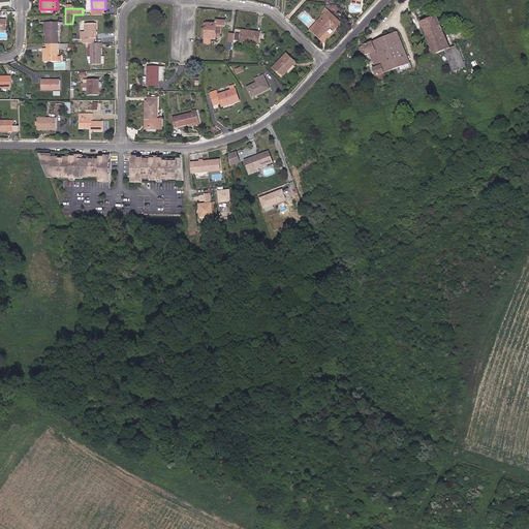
[(340,23),(325,8),(323,10),(327,12),(317,23),(319,26),(313,32),(318,37),(331,24),(336,28),(340,23)]
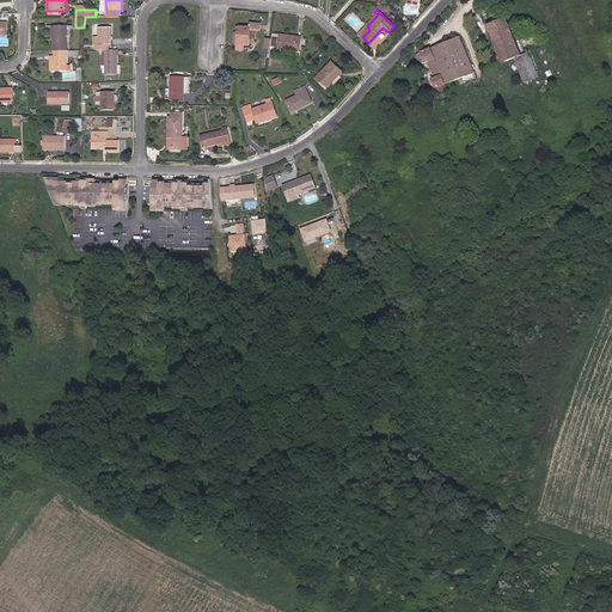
[(521,55),(505,17),(487,25),(502,63),(515,59),(515,57),(520,71),(519,71),(525,83),(538,77),(528,53),(521,55)]
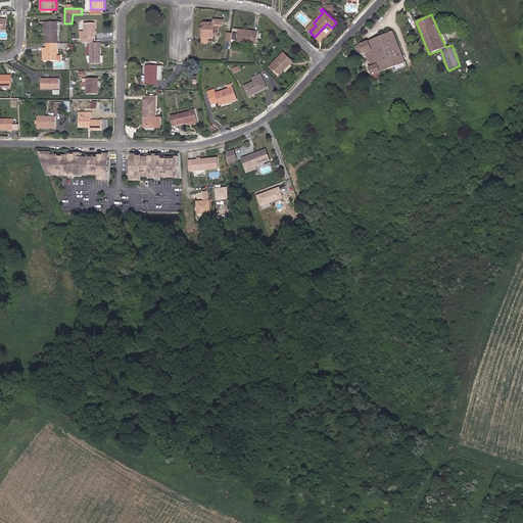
[(214,39),(214,26),(223,26),(223,20),(214,20),(214,24),(202,22),(202,28),(200,28),(200,38),(202,38),(208,39),(214,39)]
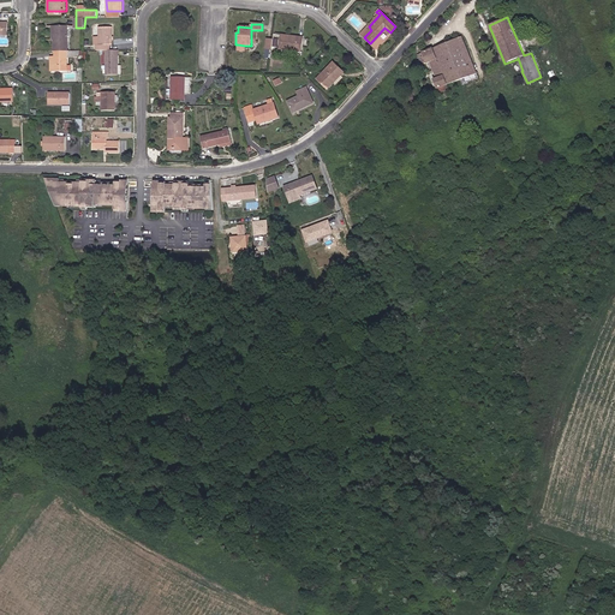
[(67,36),(67,25),(52,27),(52,35),(57,35),(57,40),(54,40),(54,52),(67,52),(67,37),(69,37),(69,36),(67,36)]
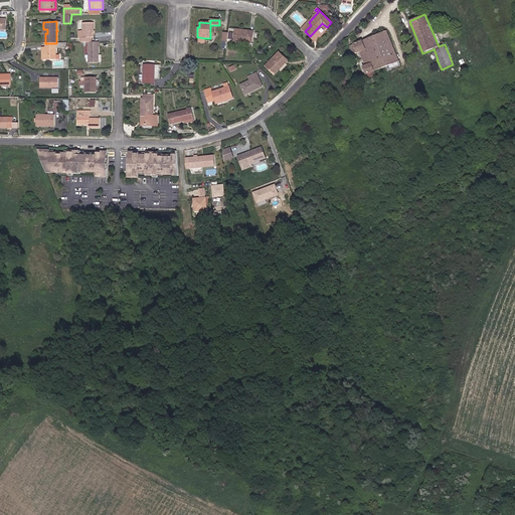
[(305,31),(311,25),(309,22),(302,29),(305,31)]
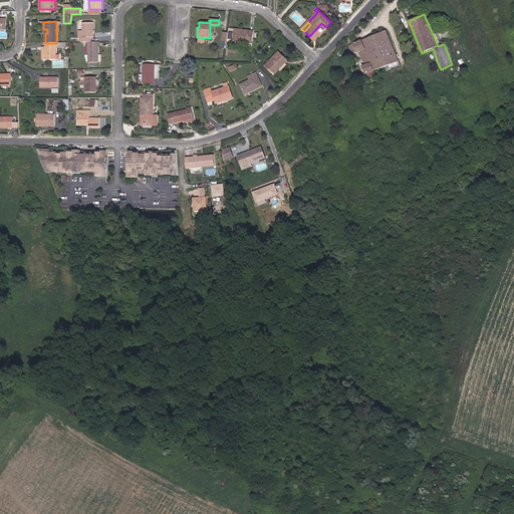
[(93,37),(93,23),(82,23),(83,31),(80,31),(80,38),(81,42),(84,42),(88,42),(91,42),(91,37),(93,37)]
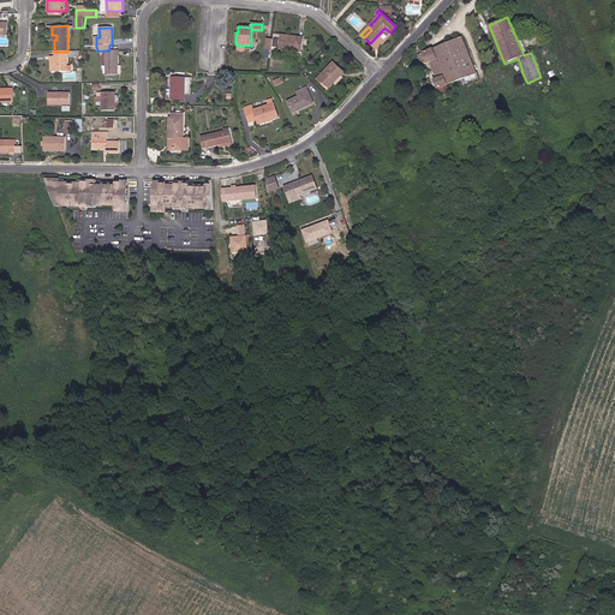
[(390,33),(384,28),(370,43),(372,45),(384,31),(388,35),(390,33)]
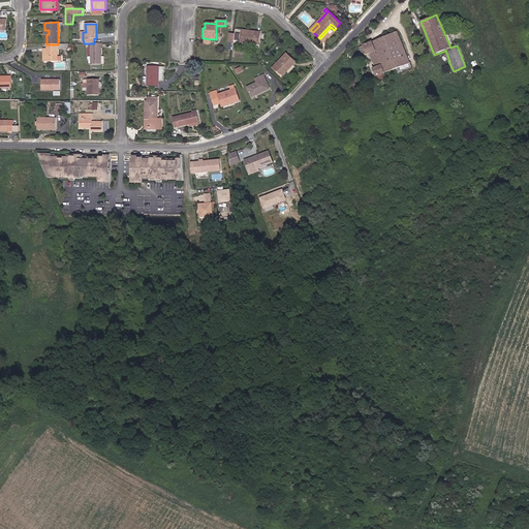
[(259,44),(260,32),(242,30),(241,41),(259,44)]
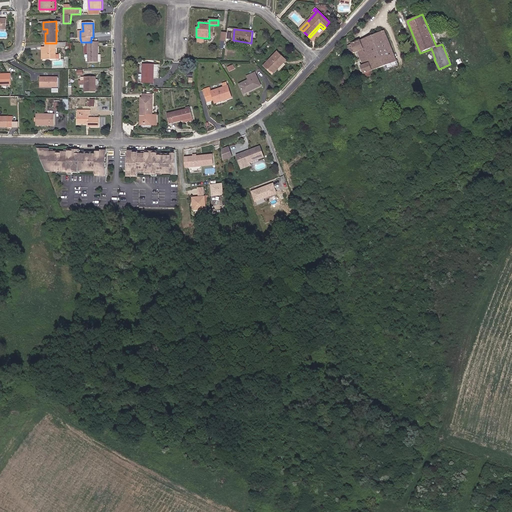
[(397,61),(384,30),(348,45),(351,54),(358,51),(363,65),(361,66),(364,73),(372,70),(397,61)]
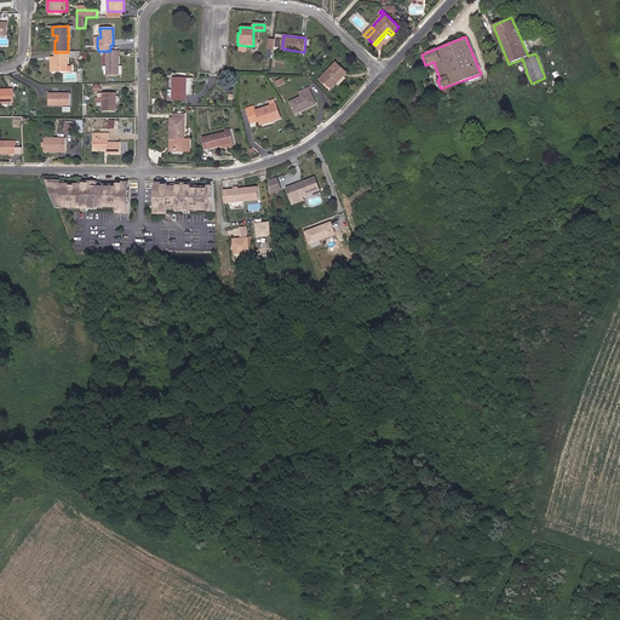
[(68,67),(68,57),(73,57),(72,51),(68,52),(55,52),(56,57),(56,73),(72,72),(72,67),(68,67)]
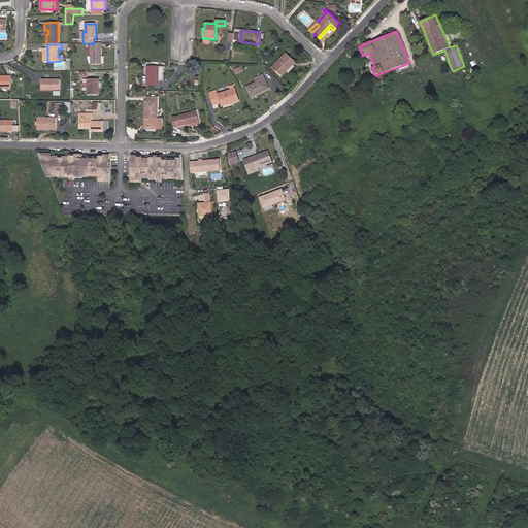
[(101,65),(101,43),(94,43),(91,43),(91,47),(92,65),(101,65)]
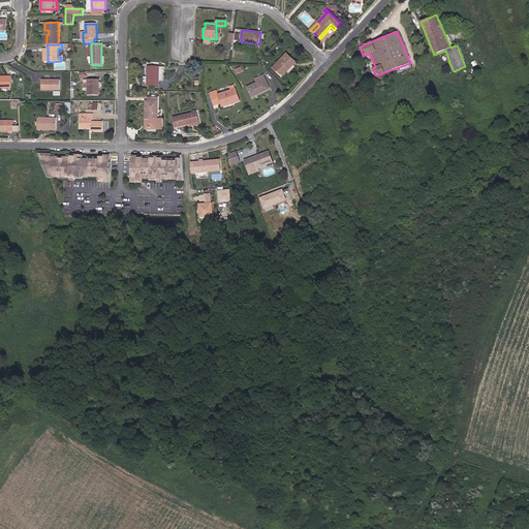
[(282,78),(297,63),(287,54),(273,67),(282,78)]
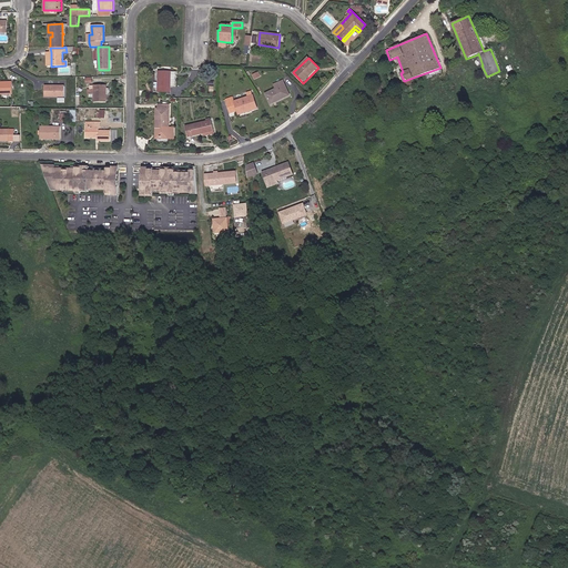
[(170,92),(171,72),(159,72),(159,91),(170,92)]
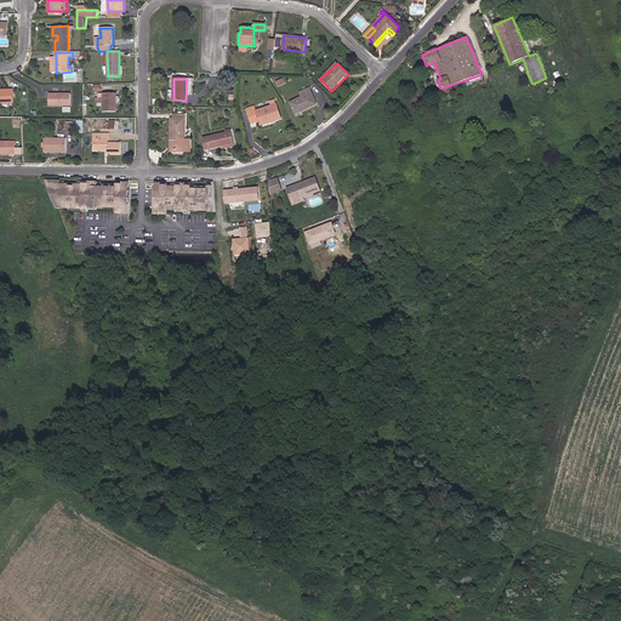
[(317,104),(309,89),(300,92),(302,97),(290,102),(295,110),(305,106),(306,109),(317,104)]
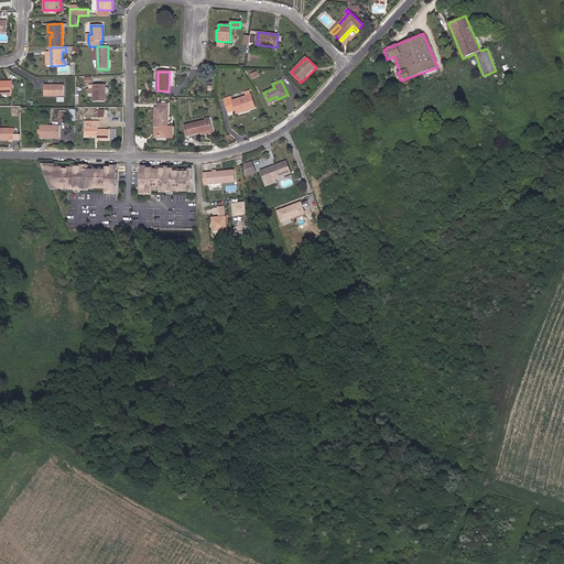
[(0,93),(12,94),(12,82),(0,82),(0,93)]
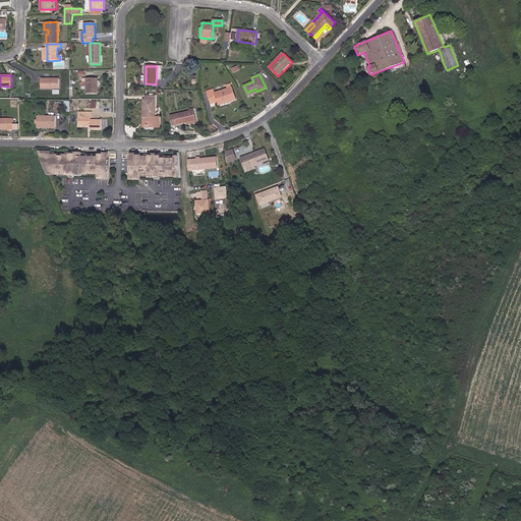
[(98,94),(98,78),(87,78),(87,82),(79,82),(79,87),(87,87),(87,94),(98,94)]
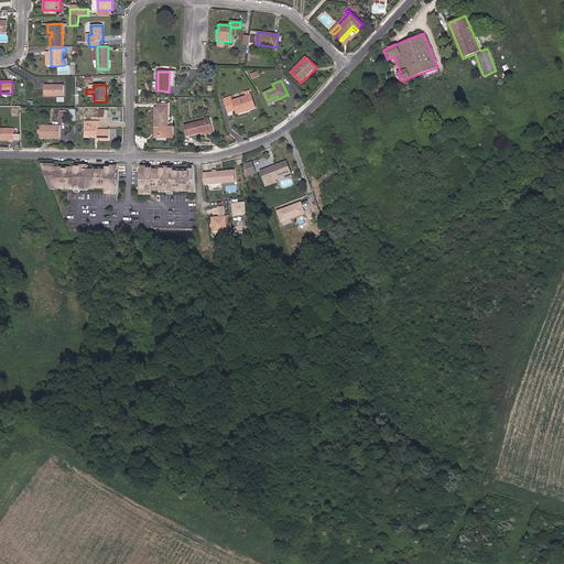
[(64,96),(64,86),(45,86),(45,96),(64,96)]
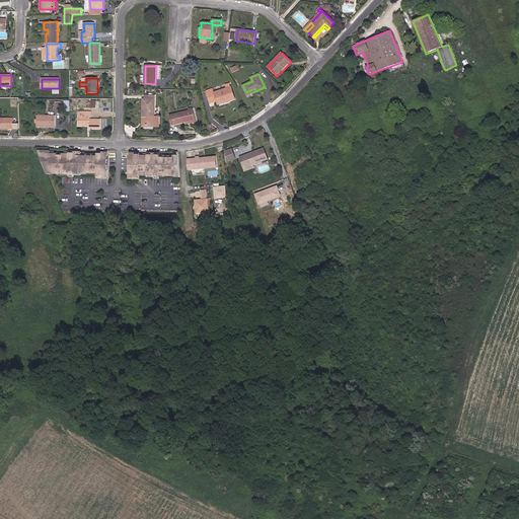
[(235,99),(231,87),(229,83),(225,84),(226,88),(214,92),(213,89),(207,91),(211,103),(217,101),(229,98),(229,100),(235,99)]
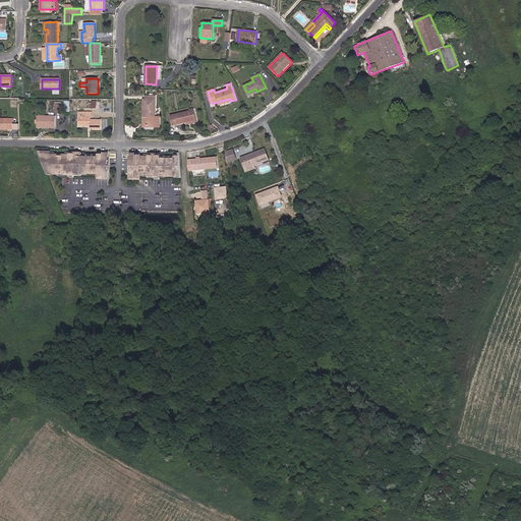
[(156,117),(156,96),(146,96),(146,100),(146,117),(143,117),(143,127),(160,127),(160,117),(156,117)]
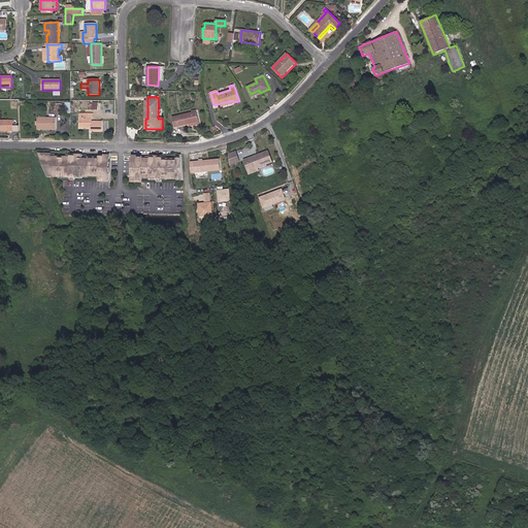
[(199,122),(197,111),(196,112),(196,110),(192,111),(193,112),(172,118),(175,127),(189,124),(199,122)]
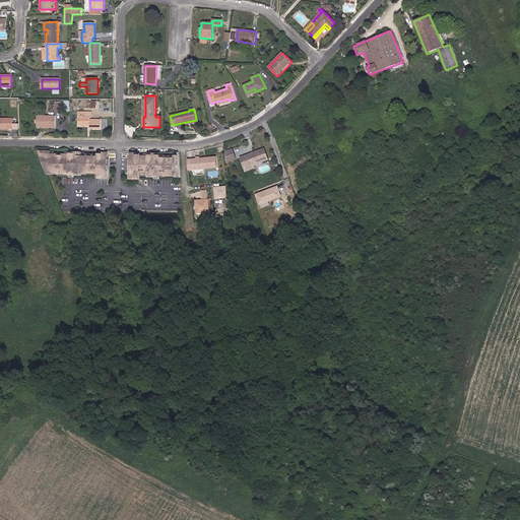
[(90,120),(90,117),(91,117),(92,113),(79,112),(79,126),(88,126),(88,125),(90,125),(90,128),(101,129),(101,120),(90,120)]
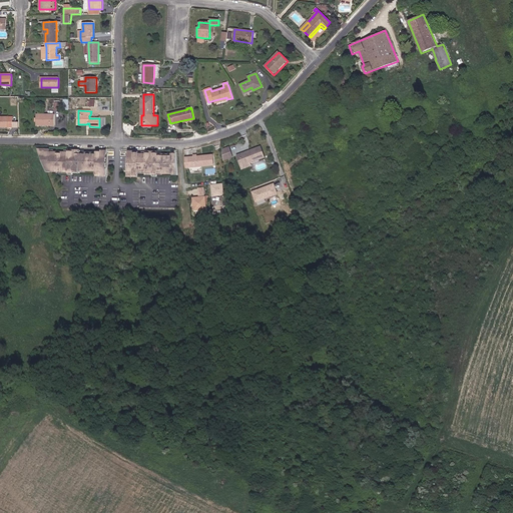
[(55,125),(55,115),(37,115),(37,125),(55,125)]
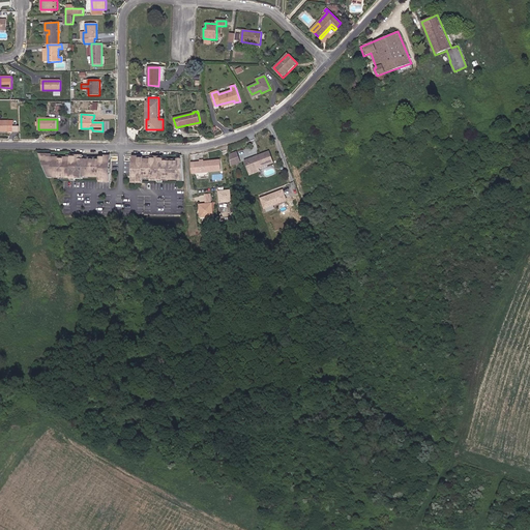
[(0,130),(13,131),(13,121),(0,120),(0,130)]
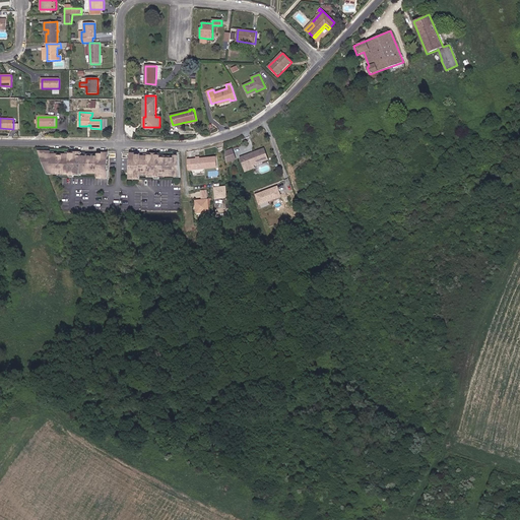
[(268,159),(264,148),(241,157),(244,168),(252,165),(254,166),(268,159)]
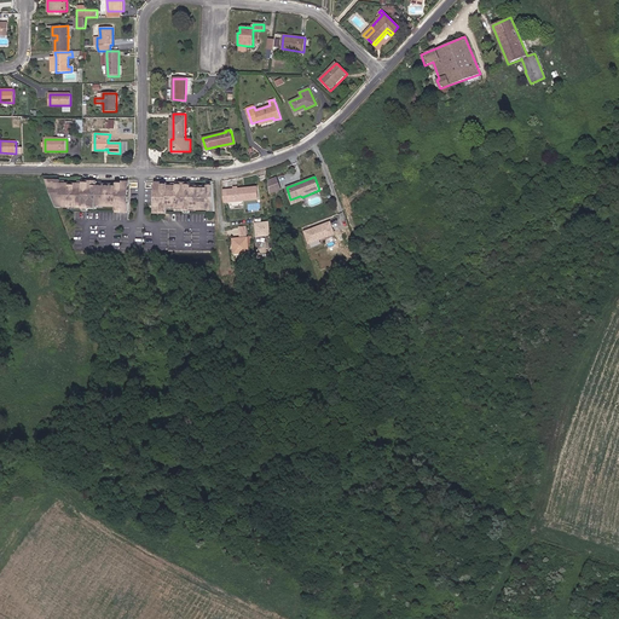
[(281,190),(277,178),(268,180),(268,194),(281,190)]
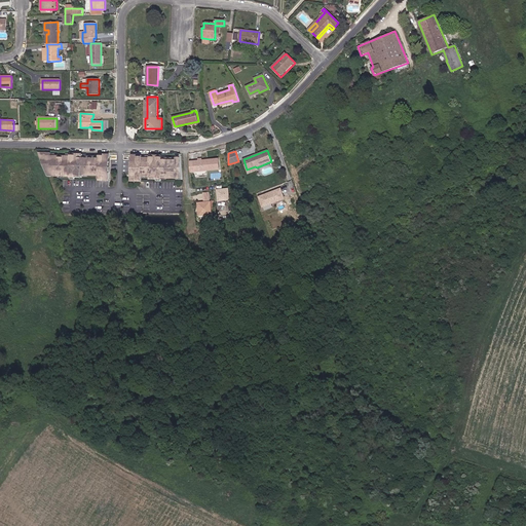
[(104,178),(104,181),(108,181),(109,157),(103,157),(103,155),(100,155),(99,156),(100,157),(82,157),(79,157),(79,156),(71,156),(71,157),(66,156),(54,156),(47,156),(47,154),(39,153),(47,174),(51,174),(51,176),(59,177),(70,177),(70,178),(75,178),(82,178),(82,177),(82,175),(87,176),(99,176),(99,178),(104,178)]
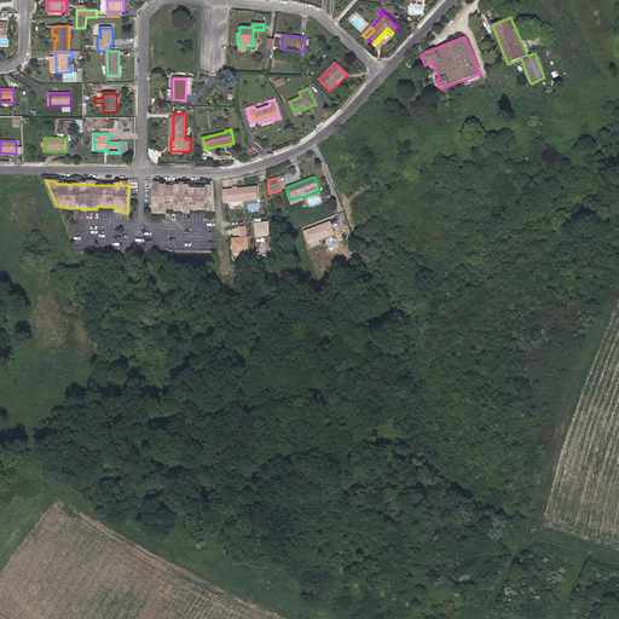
[(215,212),(215,185),(209,185),(209,186),(191,186),(191,184),(177,184),(177,186),(168,185),(168,184),(163,184),(163,181),(156,181),(155,213),(167,214),(168,214),(168,209),(178,209),(178,210),(185,210),(185,213),(191,213),(191,210),(215,212)]
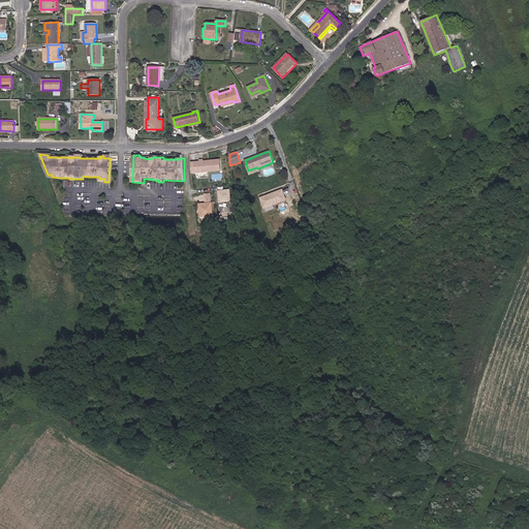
[(190,162),(192,174),(197,173),(208,172),(221,170),(220,160),(190,162)]
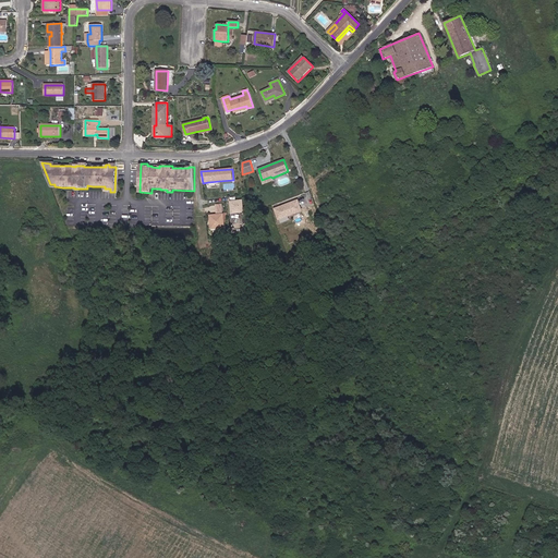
[(243,211),(242,201),(230,202),(231,214),(243,211)]
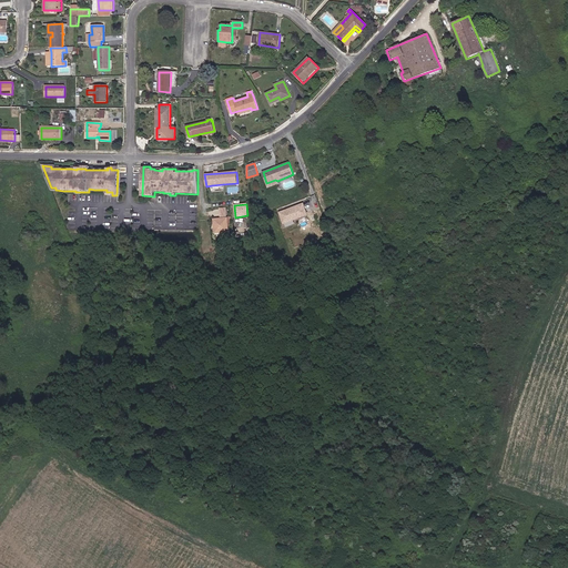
[(307,215),(303,204),(290,210),(290,211),(288,211),(287,210),(279,213),(283,224),(307,215)]
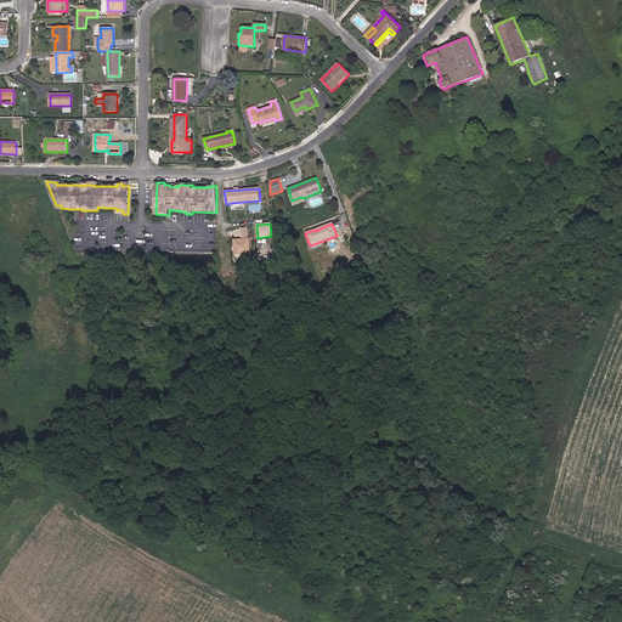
[(249,239),(239,239),(242,255),(250,254),(249,239)]
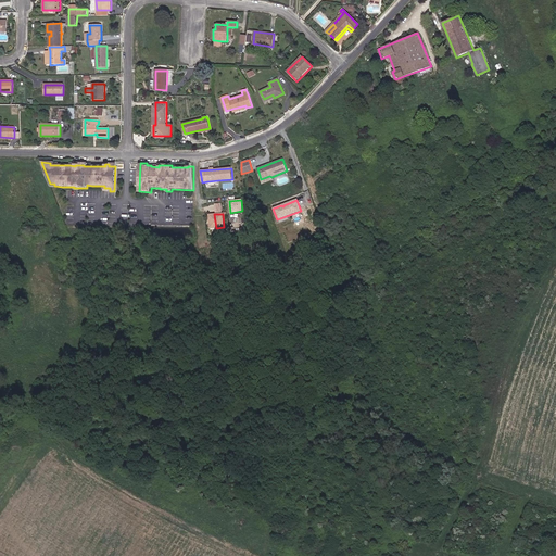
All buildings are outlined.
